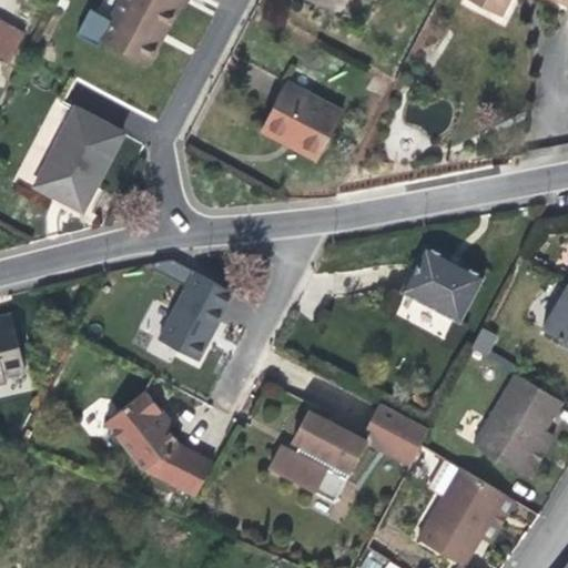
[(181,0),(121,0),(111,20),(101,39),(148,63),(160,41),(158,40),(160,34),(164,27),(166,28),(181,0)]
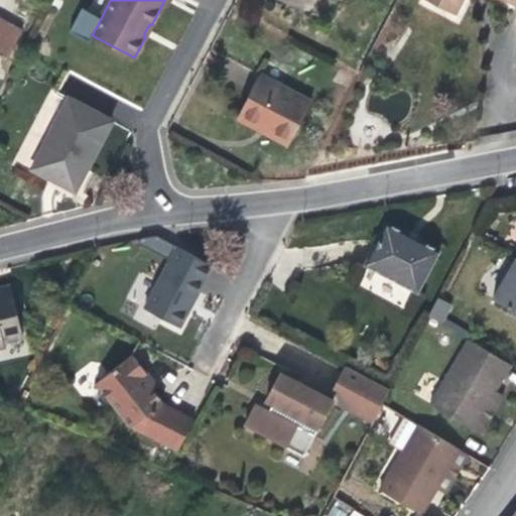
[(508,0),(515,3),(515,0),(430,0),(455,13),(461,0),(508,0)]
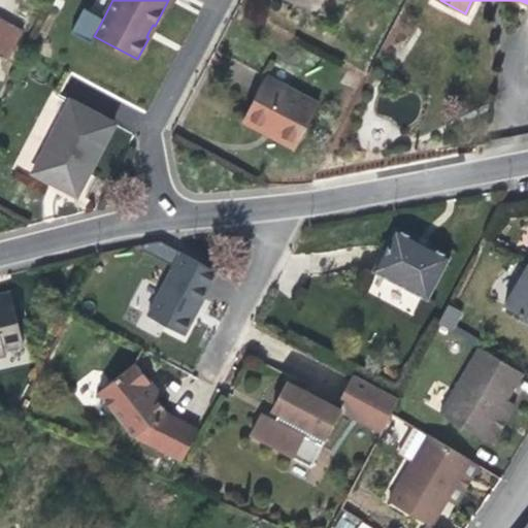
[(91,43),(94,36),(103,19),(84,8),(70,32),(91,43)]
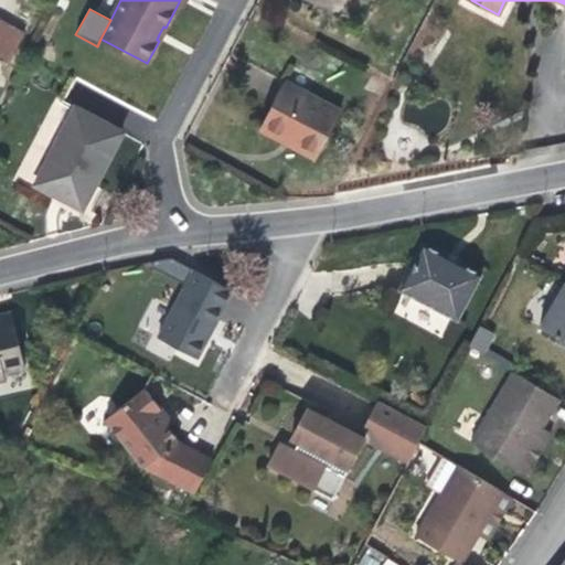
[(24,34),(0,20),(0,55),(10,62),(24,34)]
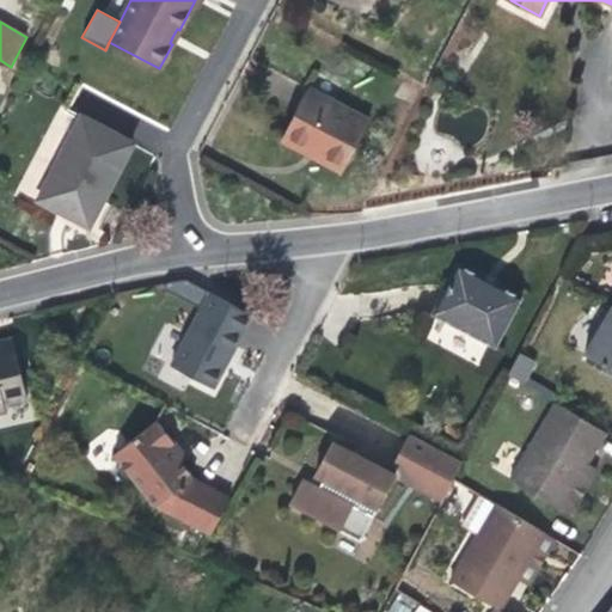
[(308,89),(281,140),(306,153),(310,148),(344,167),(369,121),(308,89)]
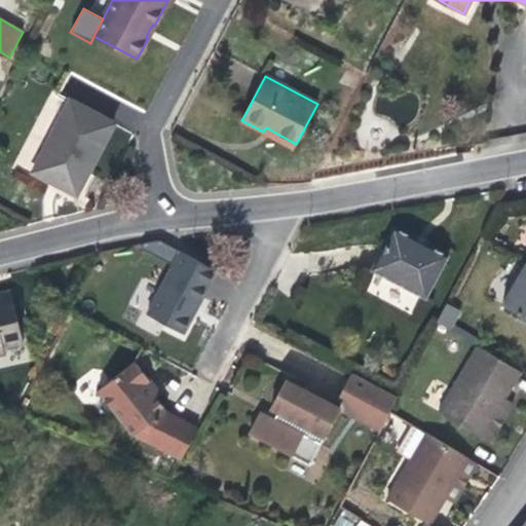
[(59,185),(76,194),(88,172),(113,123),(71,101),(33,172),(52,183),(54,179),(60,182),(59,185)]
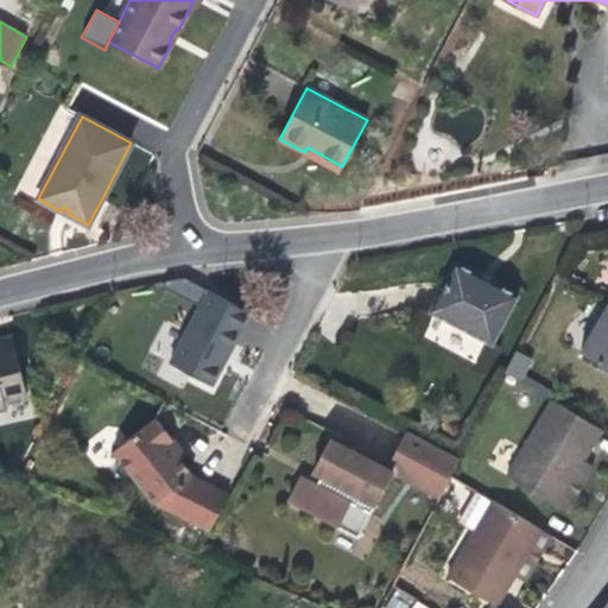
[(308,147),(304,152),(309,154),(340,171),(342,166),(308,147)]
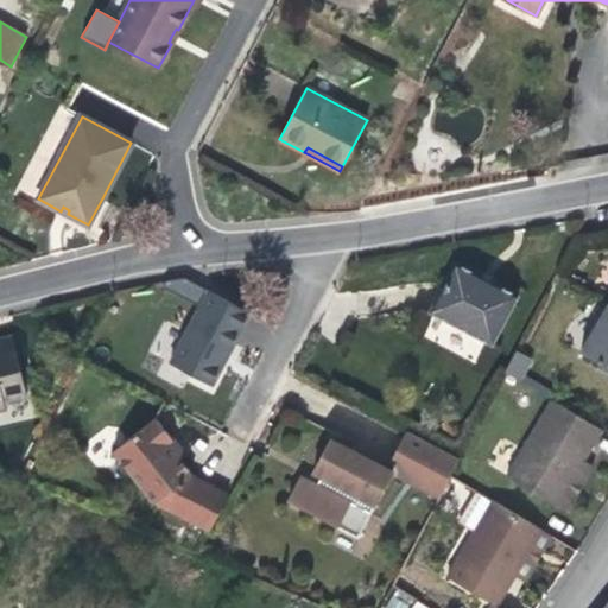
[(483,277),(455,263),(429,314),(492,346),(518,295),(483,277)]
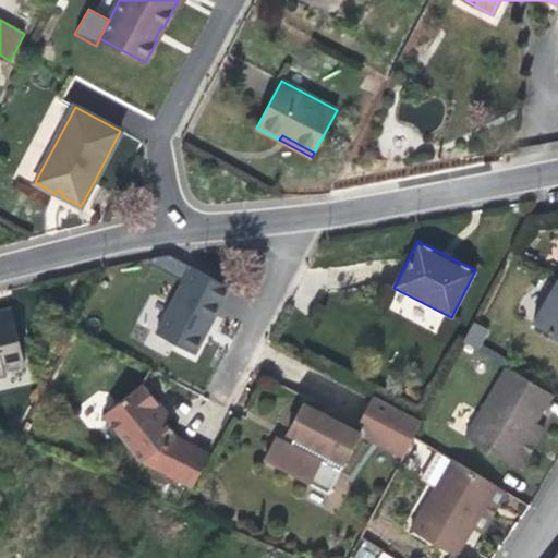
[(148,264),(183,281),(191,267),(169,255),(152,258),(148,264)]
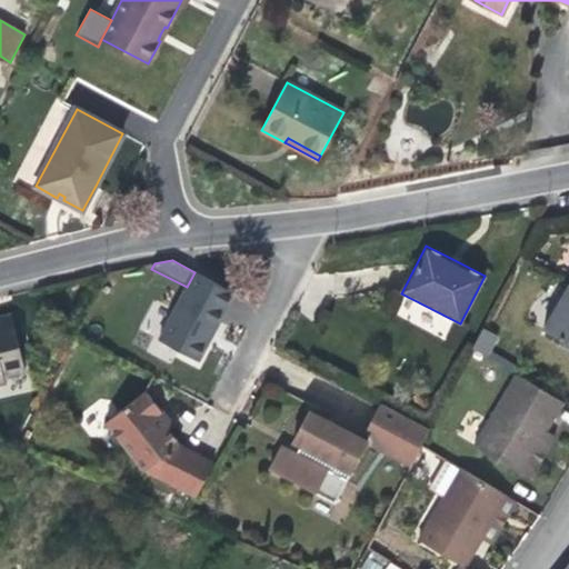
[(216,327),(233,292),(195,272),(187,287),(159,340),(198,360),(208,342),(203,339),(211,325),(216,327)]
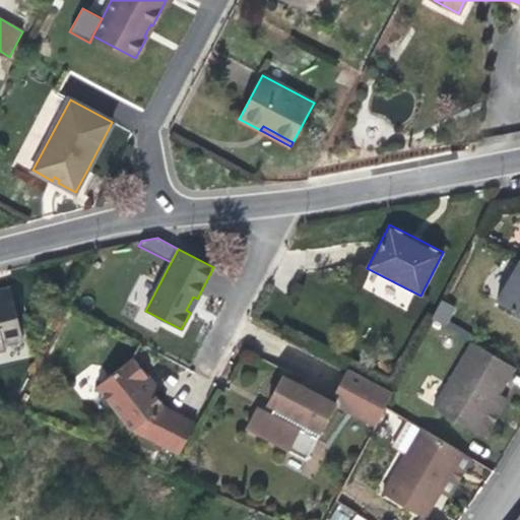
[(519,261),(497,301),(519,314),(519,261)]
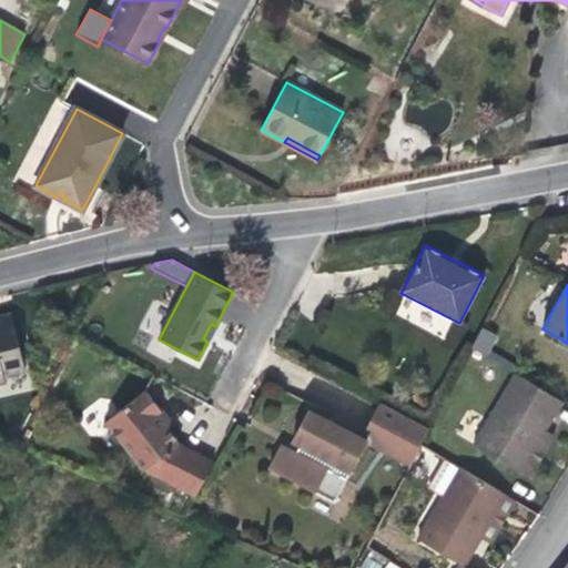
[(396,315),(444,337),(452,320),(404,298),(396,315)]
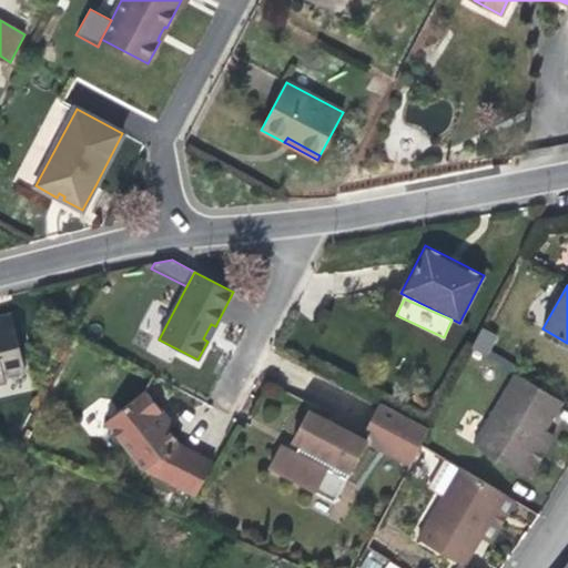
[(3,376),(24,372),(13,320),(0,323),(0,383),(4,382),(3,376)]
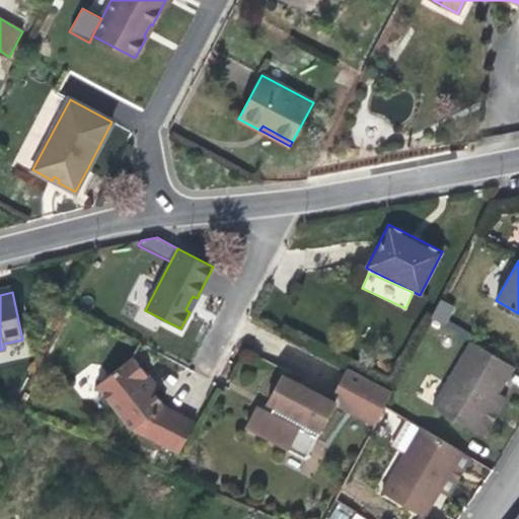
[(194,304),(197,298),(193,296),(186,309),(190,312),(194,304)]
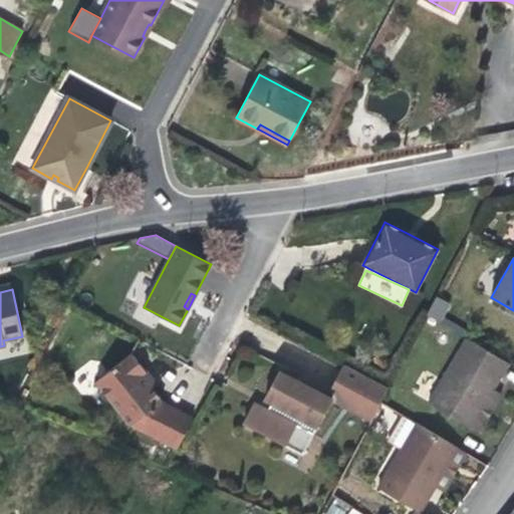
[(436,296),(427,314),(440,321),(450,303),(436,296)]
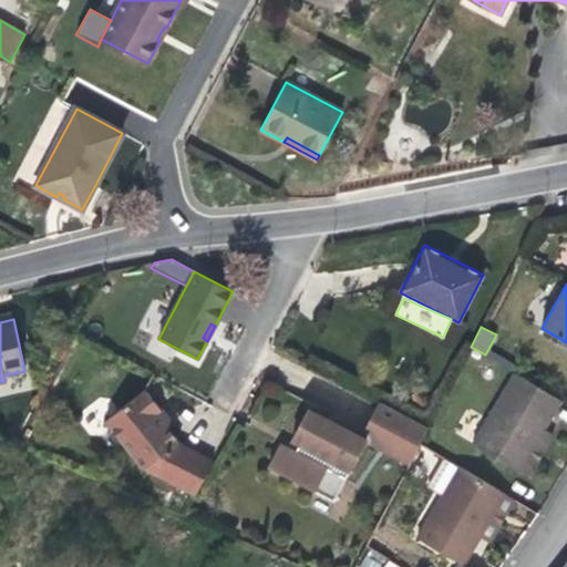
[(472,444),(518,472),(544,430),(562,401),(515,373),(472,444)]
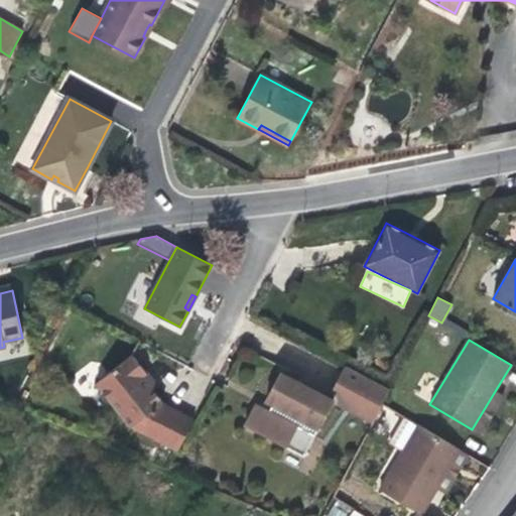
[(162,403),(163,402),(152,389),(143,377),(147,374),(132,355),(96,383),(98,386),(98,394),(104,402),(111,403),(131,427),(131,426),(177,450),(194,419),(162,403)]
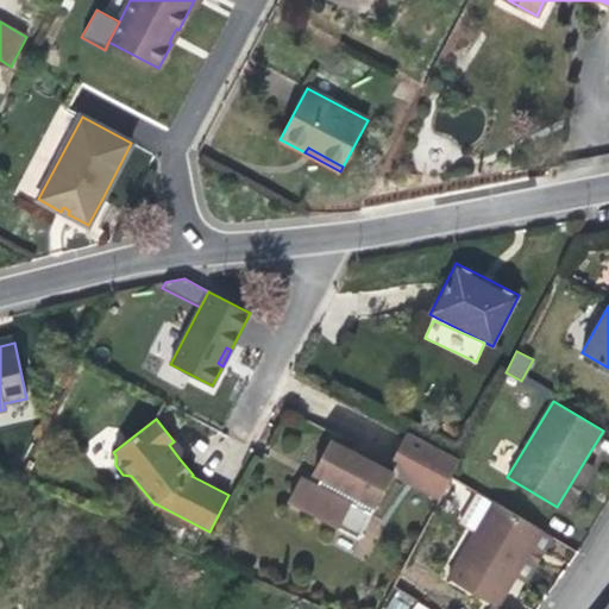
[(408,432),(388,471),(393,473),(439,497),(459,459),(408,432)]
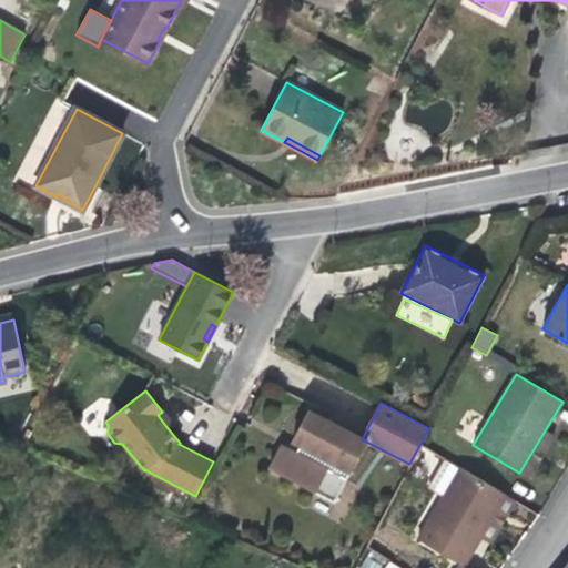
[(362,439),(308,411),(293,440),(301,445),(297,449),(296,453),(282,445),(270,468),(334,501),(366,442),(362,439)]
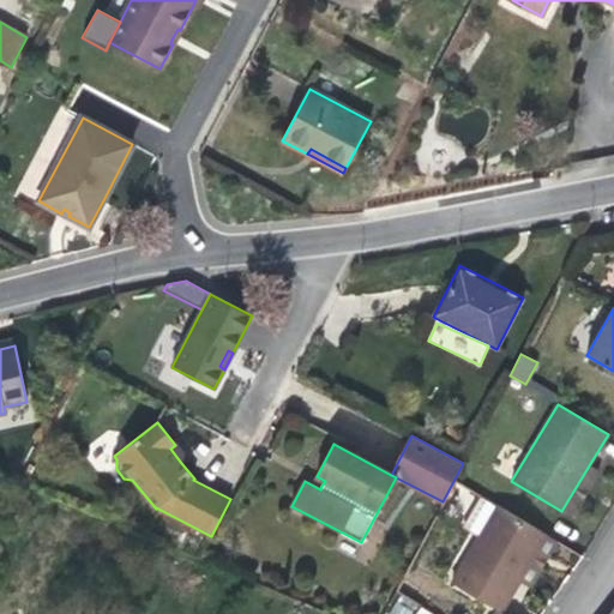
[(180,451),(175,445),(170,449),(181,463),(186,458),(180,451)]
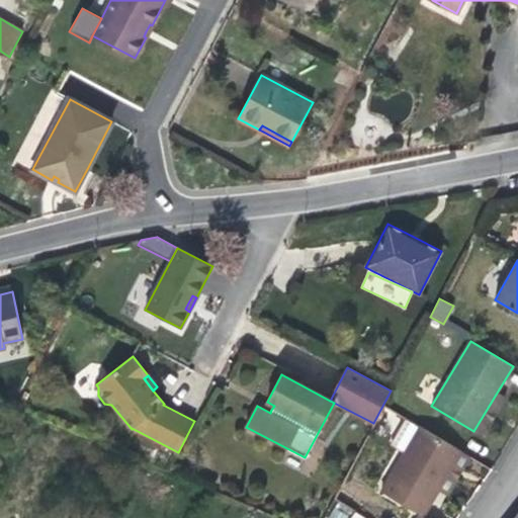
[(505,397),(497,393),(473,431),(482,436),(495,415),(505,397)]
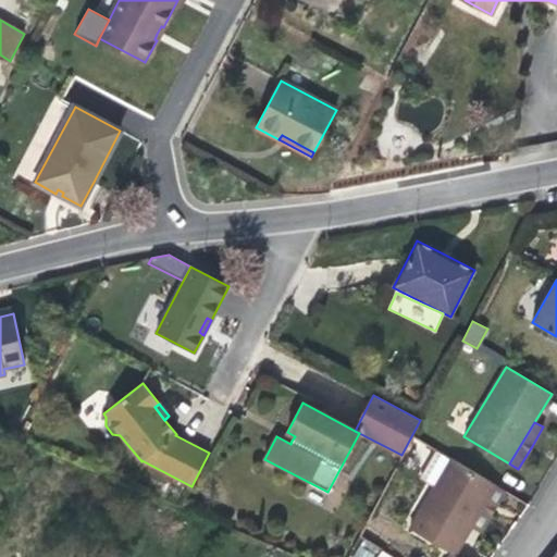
[(421,478),(435,486),(452,458),(437,450),(421,478)]
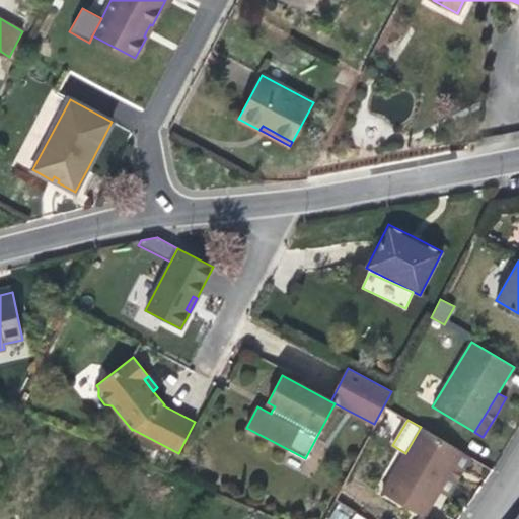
[(462,452),(421,427),(405,453),(382,493),(421,516),(424,517),(439,491),(462,452)]
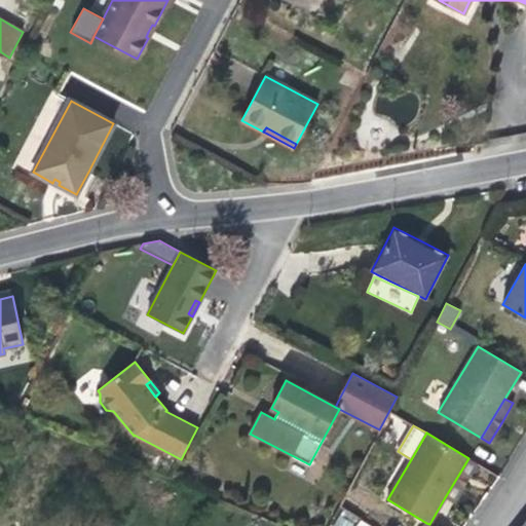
[(478,463),(468,458),(445,497),(454,502),(463,488),(478,463)]
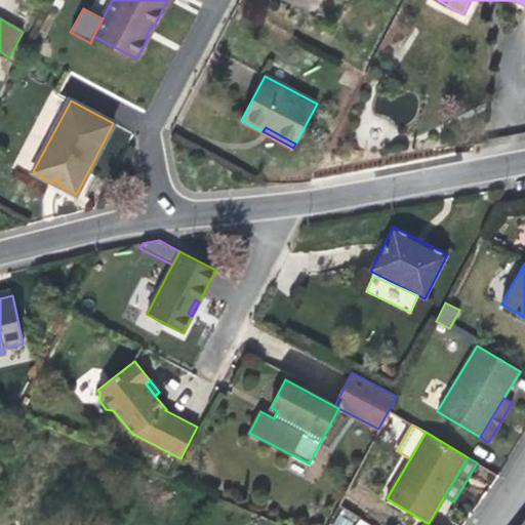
[(332,524),(351,524),(356,515),(341,508),(332,524)]
